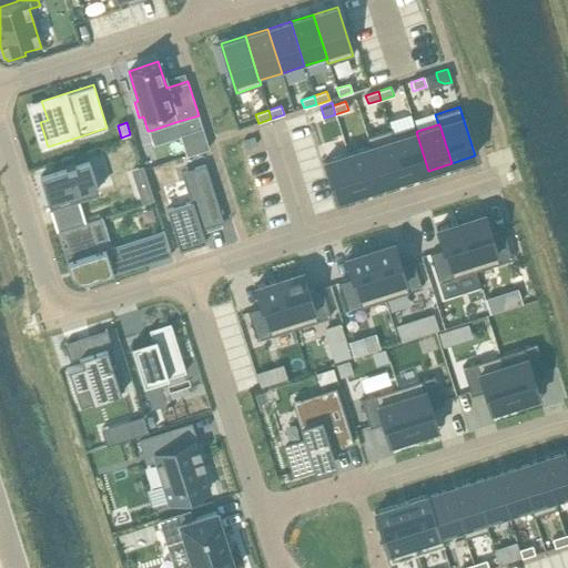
[(393,133),(392,134),(406,178),(428,171),(416,132),(417,131),(416,127),(393,133)]
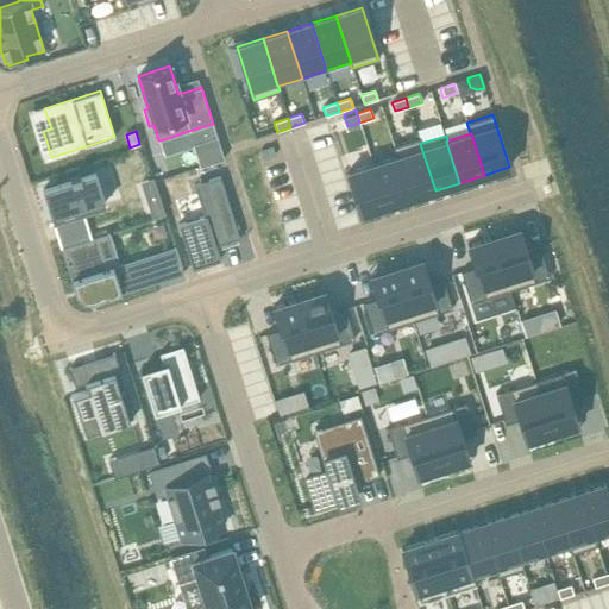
[(217,137),(193,145),(200,167),(224,159),(217,137)]
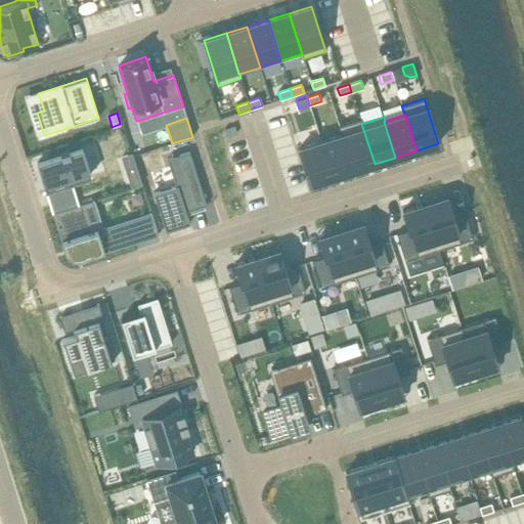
[(361,119),(338,126),(341,135),(342,135),(353,171),(375,164),(361,124),(362,123),(361,119)]
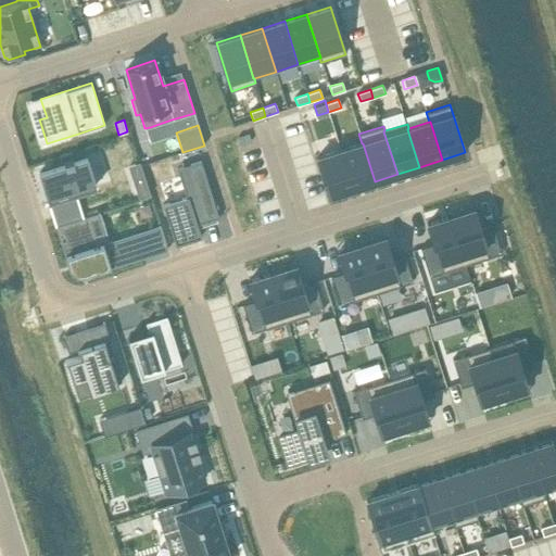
[(362,143),(340,150),(353,188),(375,181),(363,143),(362,143)]
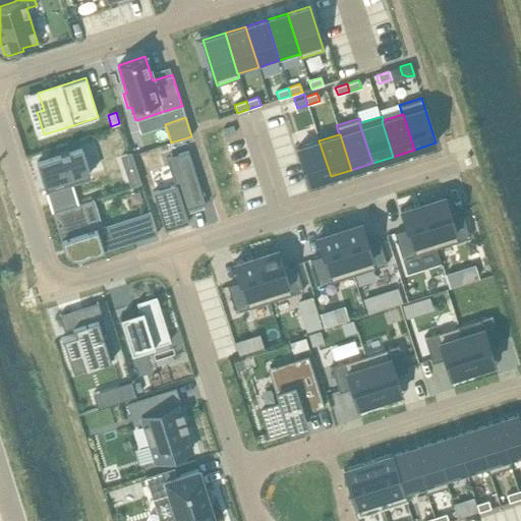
[(319,140),(297,148),(308,183),(331,176),(319,140)]
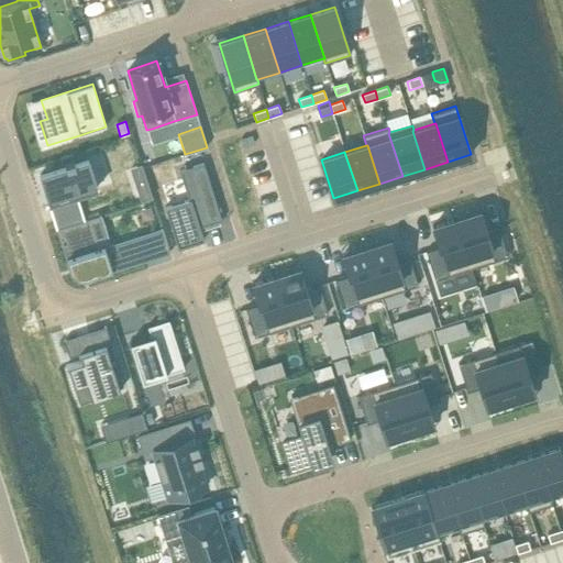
[(50,172),(40,175),(47,198),(48,205),(77,196),(77,195),(97,189),(96,187),(88,163),(89,163),(88,159),(74,164),(74,163),(74,162),(65,164),(65,166),(50,170),(51,172),(50,172)]
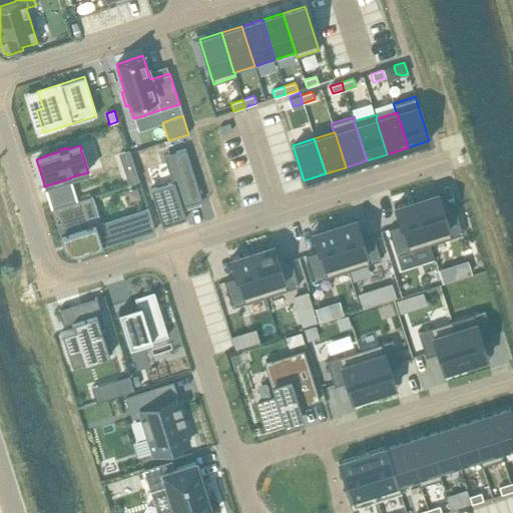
[(171,182),(150,189),(162,226),(185,218),(182,207),(202,200),(185,148),(163,155),(167,166),(171,182)]
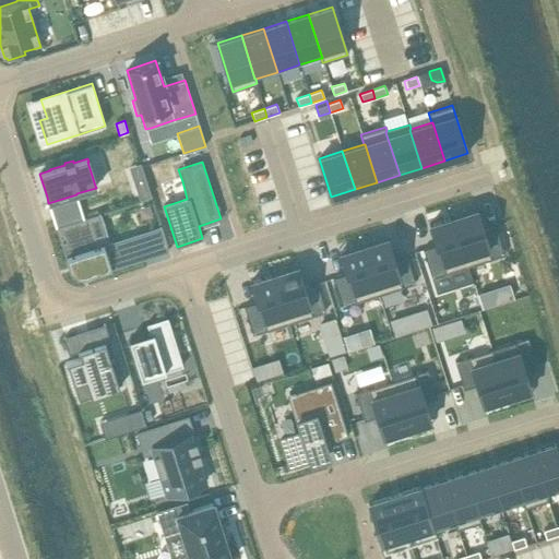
[(145,179),(134,182),(140,199),(151,195),(145,179)]
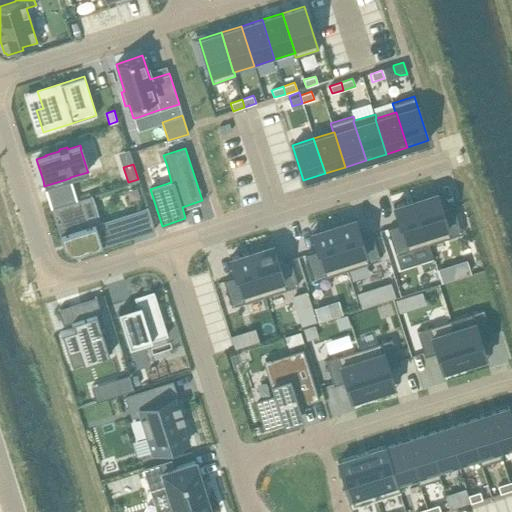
[(436,193),(415,199),(429,244),(462,233),(454,207),(442,211),(436,193)]
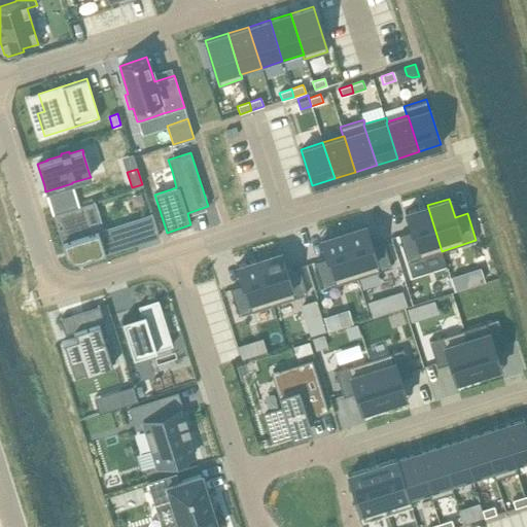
[(95,201),(58,213),(61,222),(63,229),(59,230),(63,242),(61,242),(65,253),(65,254),(66,255),(67,256),(67,257),(68,258),(69,259),(70,259),(70,260),(71,261),(72,261),(73,261),(75,262),(76,262),(77,262),(78,262),(79,262),(80,261),(105,254),(105,253),(135,243),(128,221),(98,231),(96,226),(88,229),(81,207),(93,204),(95,203),(95,201)]
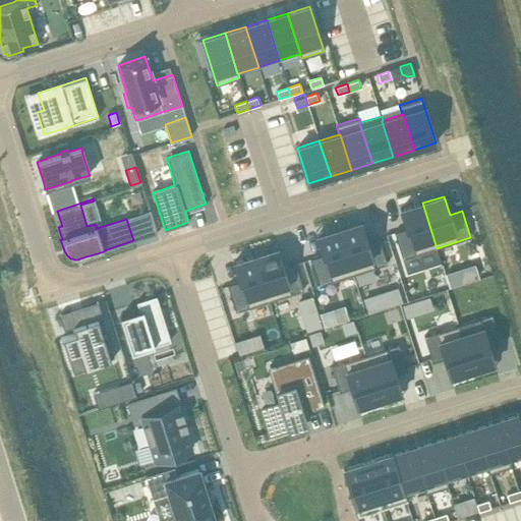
[(406,229),(394,232),(402,258),(437,248),(422,203),(400,210),(406,229)]
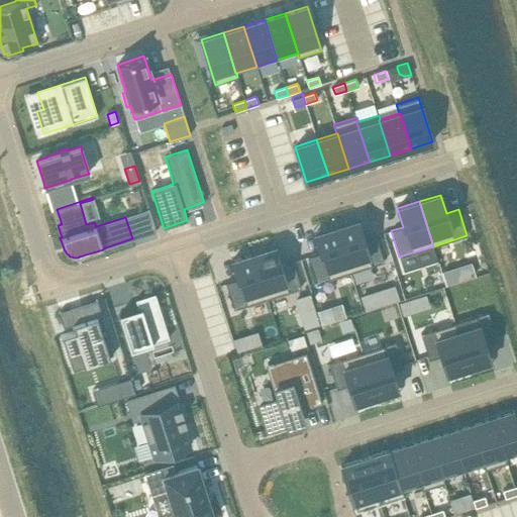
[(357,221),(336,227),(350,273),(384,262),(376,235),(364,239),(357,221)]
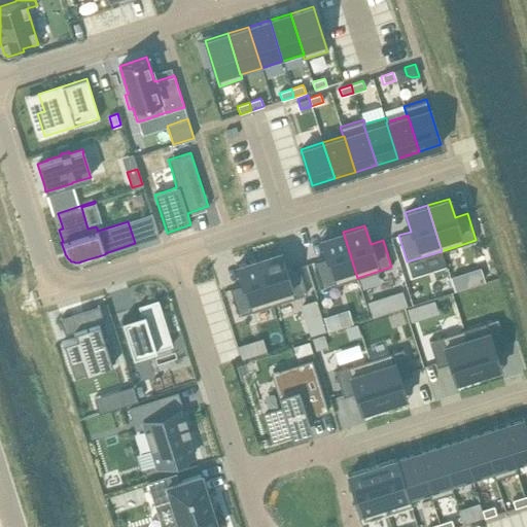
[(326,258),(314,262),(322,288),(357,278),(343,232),(320,239),(326,258)]
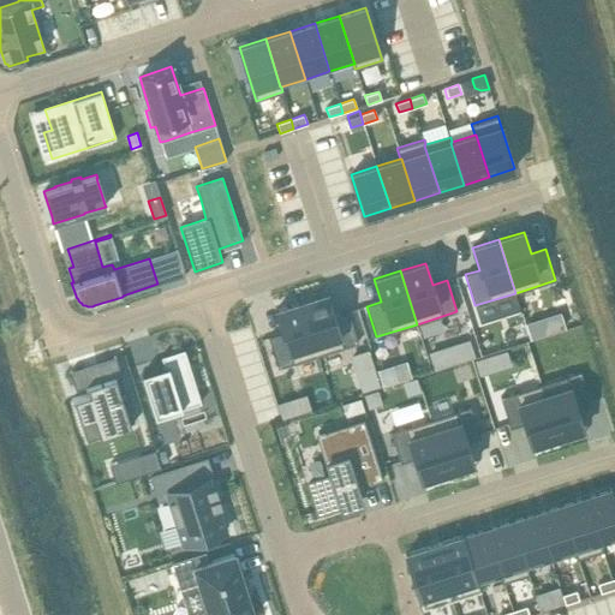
[(327,294),(302,302),(318,356),(358,342),(348,311),(334,316),(327,294)]
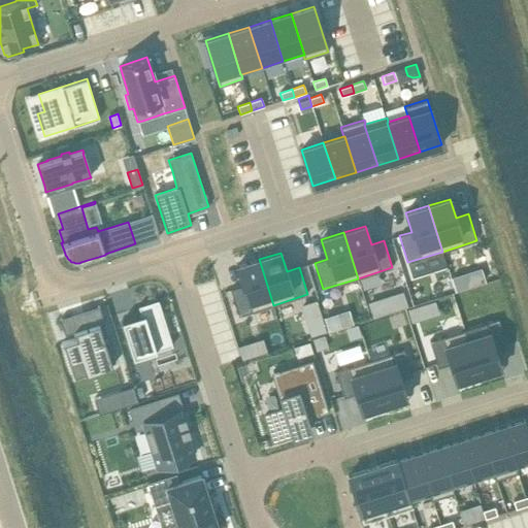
[(242,286),(230,290),(238,316),(239,316),(273,305),(259,259),(236,266),(242,286)]
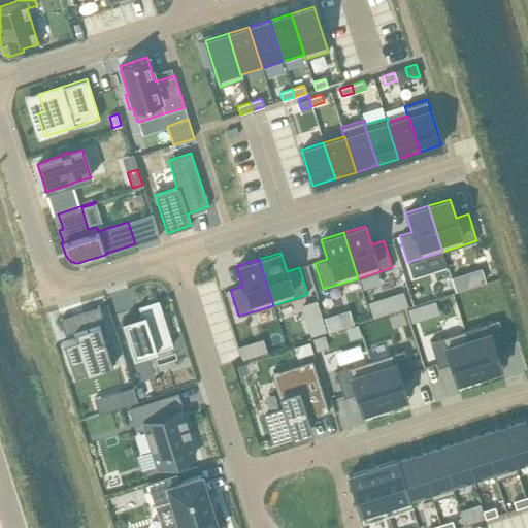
[(464,274),(451,278),(455,292),(468,288),(464,274)]
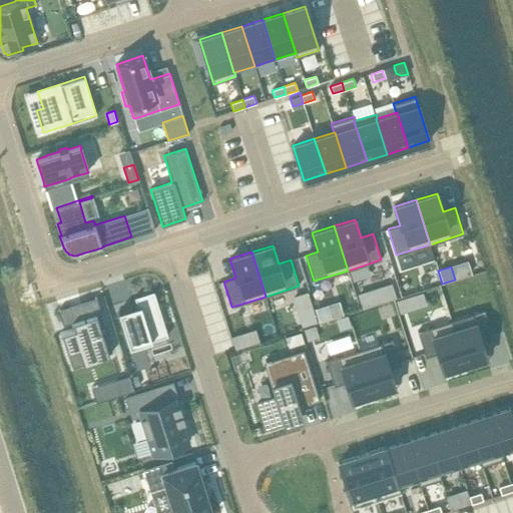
[(391,283),(380,287),(385,302),(396,298),(391,283)]
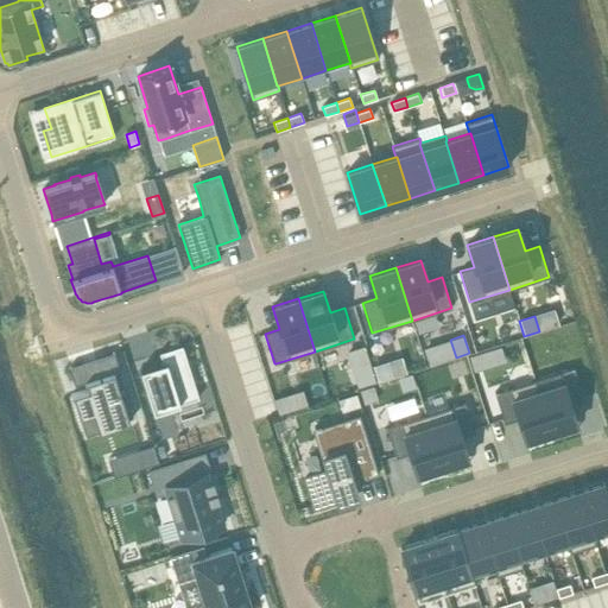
[(163,363),(140,371),(149,397),(149,396),(151,400),(173,393),(177,404),(195,399),(198,398),(182,346),(159,353),(163,363)]
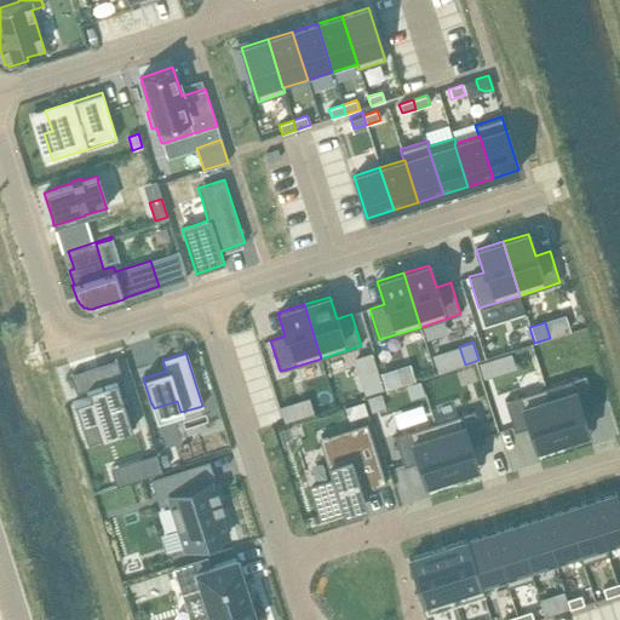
[(492,356),(478,361),(482,374),(497,371),(492,356)]
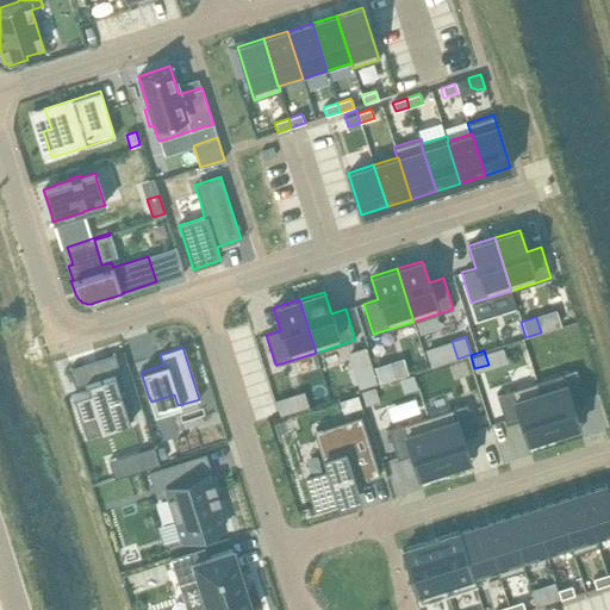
[(89,391),(72,396),(72,398),(74,397),(76,406),(80,419),(93,415),(99,434),(130,424),(114,377),(122,374),(114,354),(112,354),(113,355),(97,361),(101,378),(99,379),(85,384),(85,385),(87,384),(89,391)]
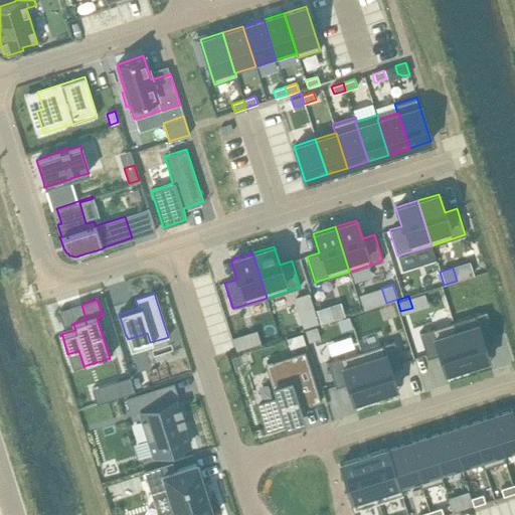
[(457,331),(456,331),(467,366),(488,359),(483,341),(494,337),(486,311),(474,315),(477,324),(457,331)]
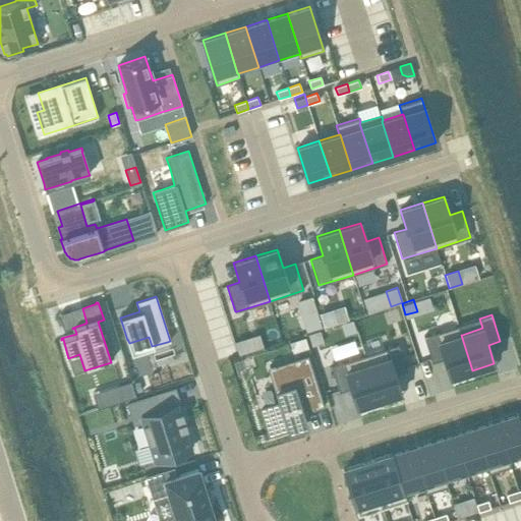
[(459,326),(423,337),(432,362),(444,359),(450,378),(472,370),(461,335),(462,335),(459,326)]
